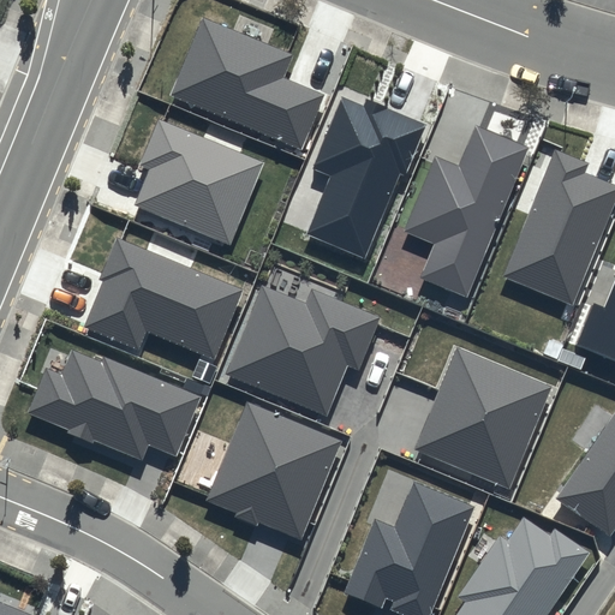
[(203,17),(171,95),(302,149),(324,94),(285,78),(294,55),(203,17)]
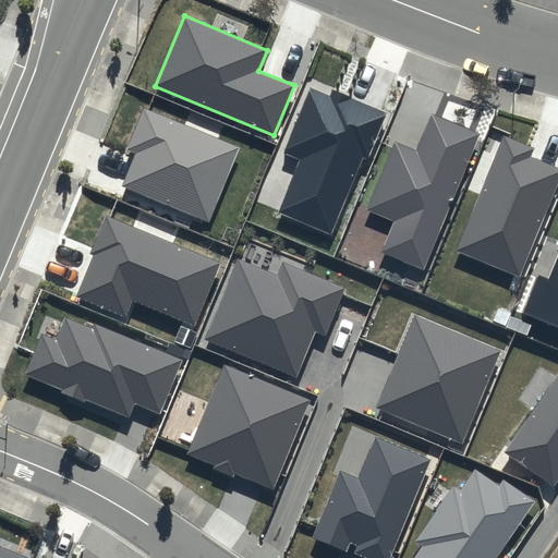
[(329,97),(311,89),(284,153),(301,159),(279,213),(331,234),(363,158),(367,160),(387,112),(332,91),(329,97)]
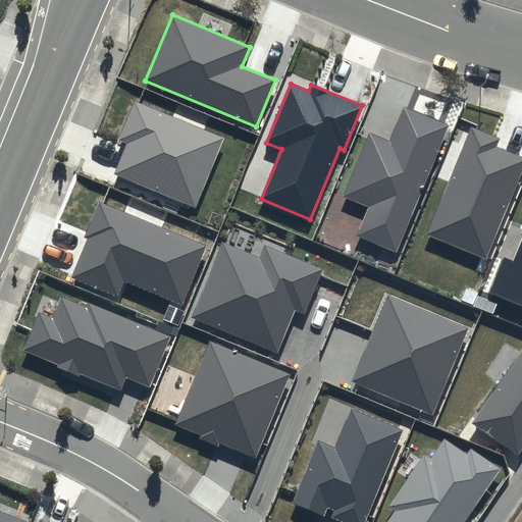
[(223,138),(135,101),(118,140),(127,144),(114,173),(195,207),(223,138)]
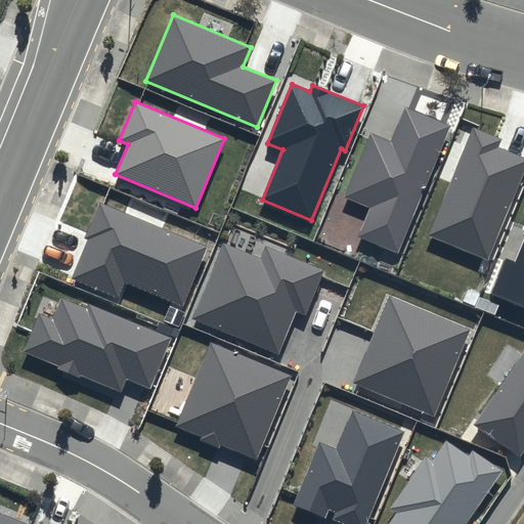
[(450,126),(405,106),(391,141),(372,133),(345,198),(370,208),(359,236),(398,253),(450,126)]
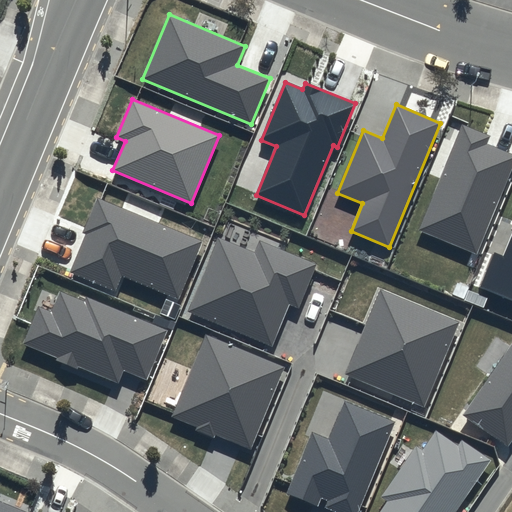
[(490,136),(462,124),(419,230),(476,253),(511,165),(511,154),(487,144),(490,136)]
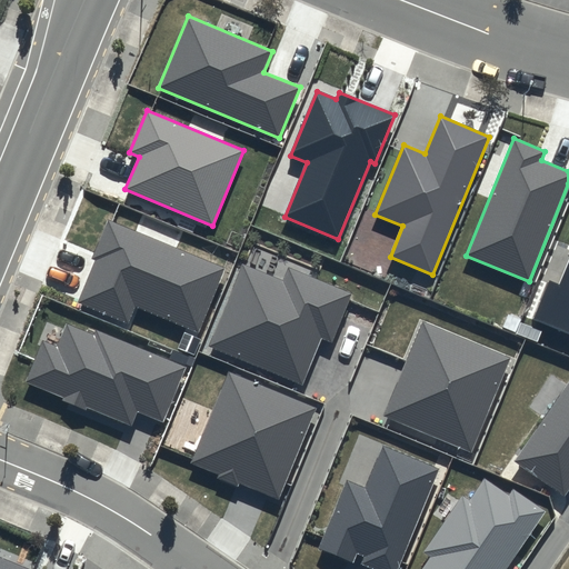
[(225,269),(108,220),(91,259),(95,261),(78,302),(128,323),(135,306),(197,332),(225,269)]
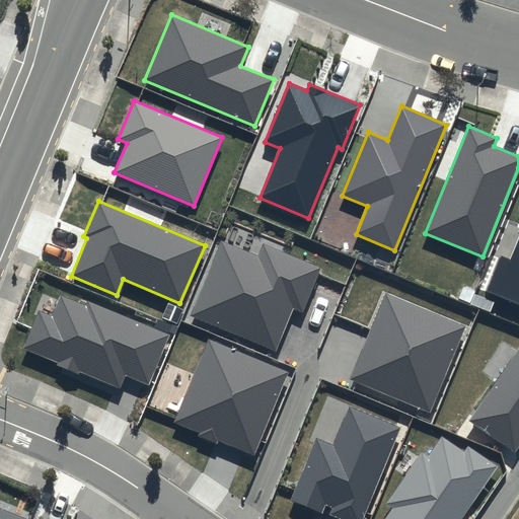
[(518,237),(510,261),(501,256),(487,291),(518,303),(518,237)]
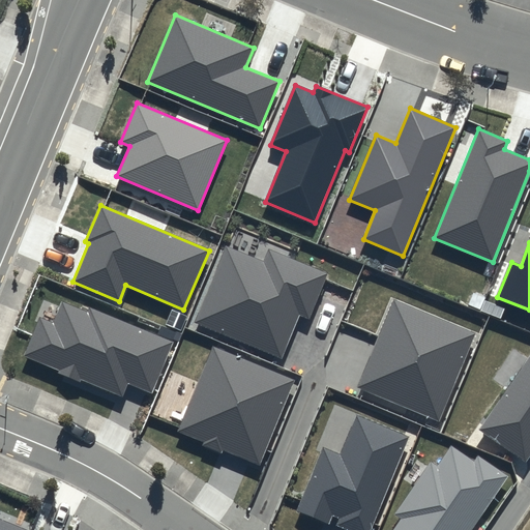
[(328,273),(267,247),(262,261),(227,246),(195,322),(282,358),(299,315),(308,319),(328,273)]
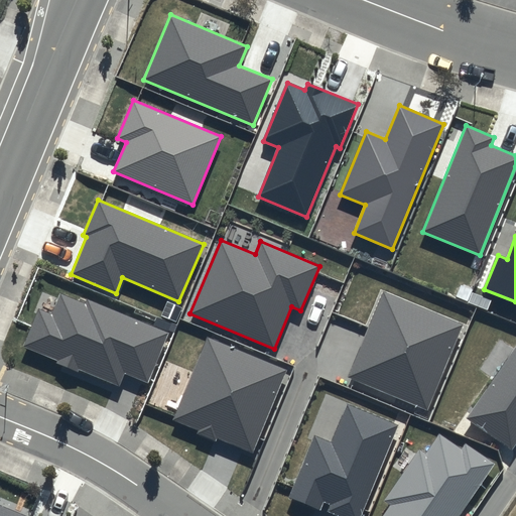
[(463,324),(384,292),(350,378),(427,409),(463,324)]
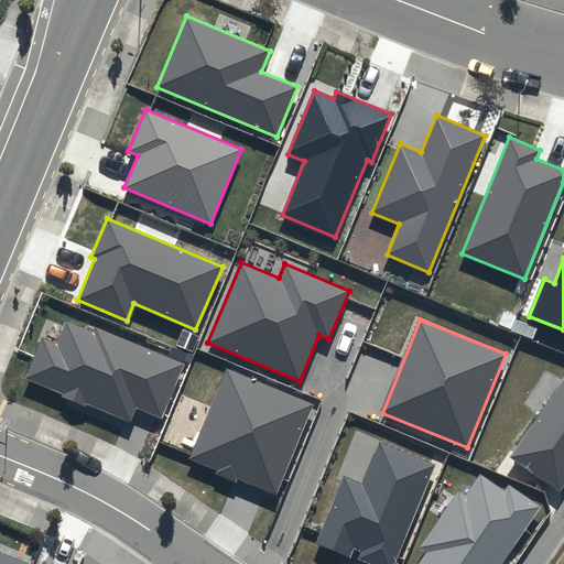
[(91,332),(65,321),(55,344),(42,338),(25,379),(130,423),(137,408),(161,419),(184,364),(95,326),(91,332)]
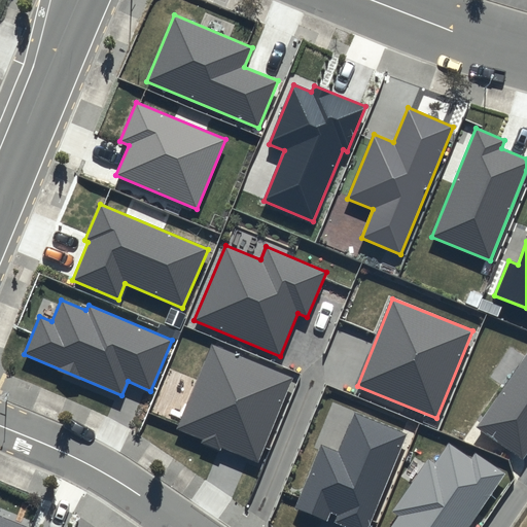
[(292,378),(212,345),(177,429),(202,440),(201,443),(219,451),(221,447),(257,462),(292,378)]
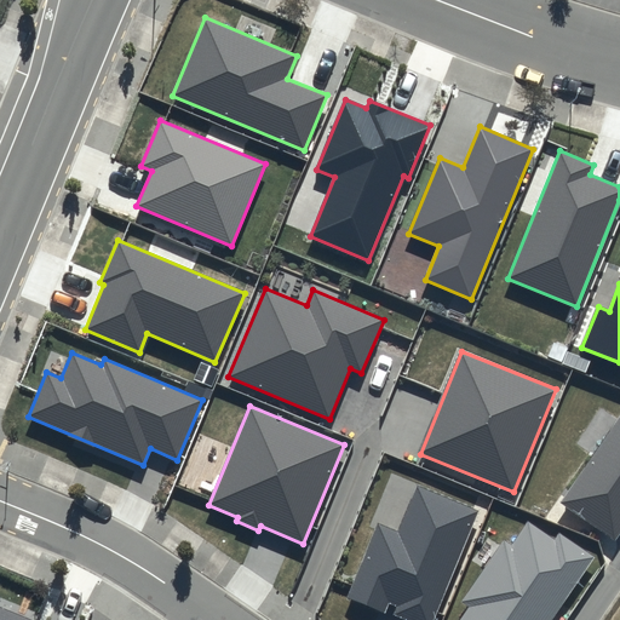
[(619,530),(619,419),(562,504),(614,540),(619,530)]
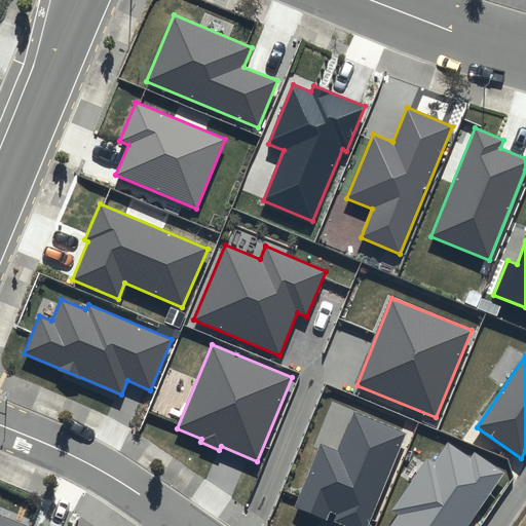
[(368,525),(406,433),(353,411),(337,451),(321,444),(296,506),(327,519),(330,512),(336,514),(332,523),(341,525),(368,525)]
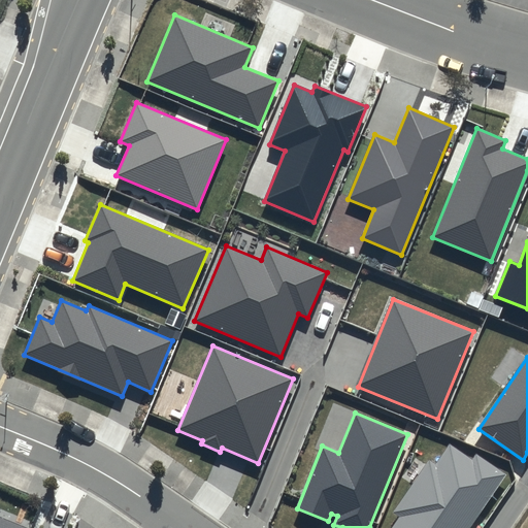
[(469,527),(506,474),(476,455),(472,460),(450,444),(435,465),(429,461),(393,514),(399,518),(391,527),(469,527)]
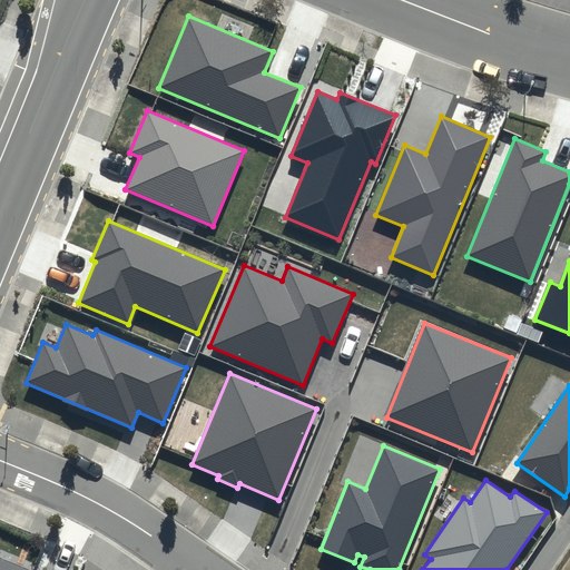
[(28,569),(0,558),(0,569),(28,569)]
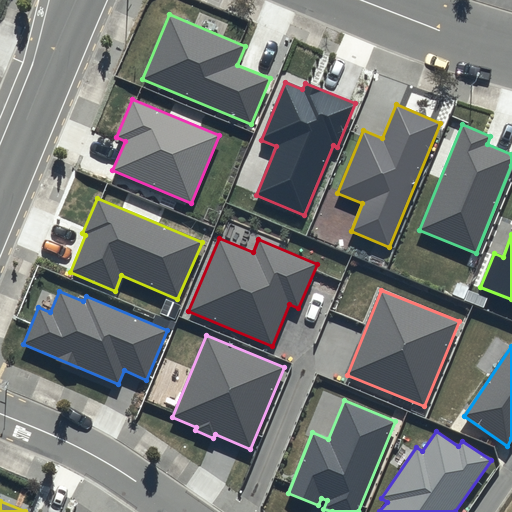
All buildings are outlined.
